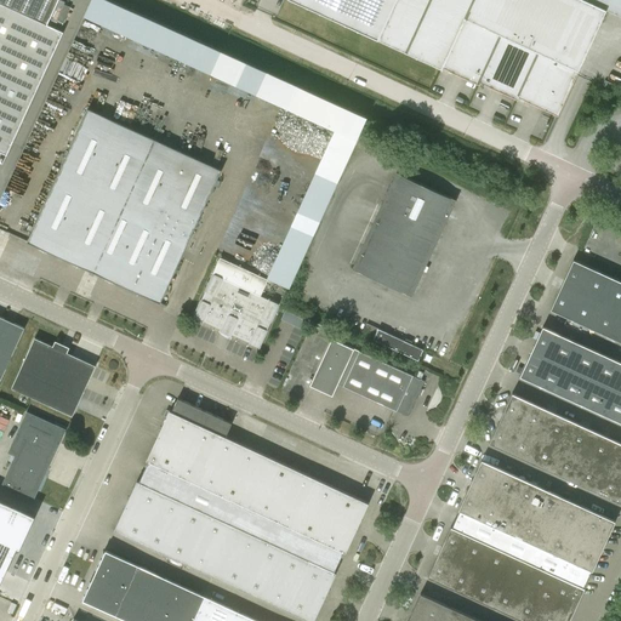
[(0,0),(0,1),(47,24),(58,0),(0,0)]
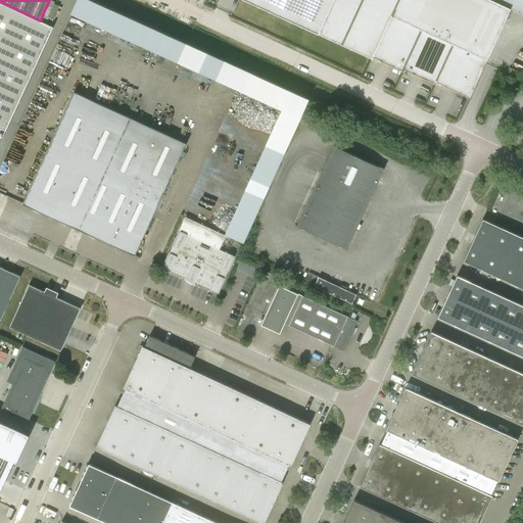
[(246,0),(318,33),(370,57),(372,58),(373,56),(391,64),(391,65),(401,70),(403,72),(406,68),(424,77),(423,78),(434,83),(436,84),(437,81),(456,90),(456,91),(458,91),(469,96),(470,97),(487,59),(511,8),(511,6),(514,0),(246,0)]
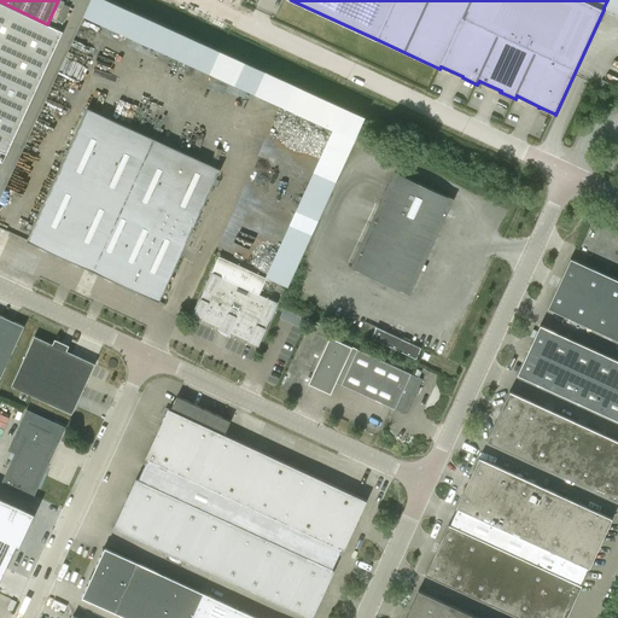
[(0,151),(6,155),(63,31),(47,24),(0,1),(0,151)]
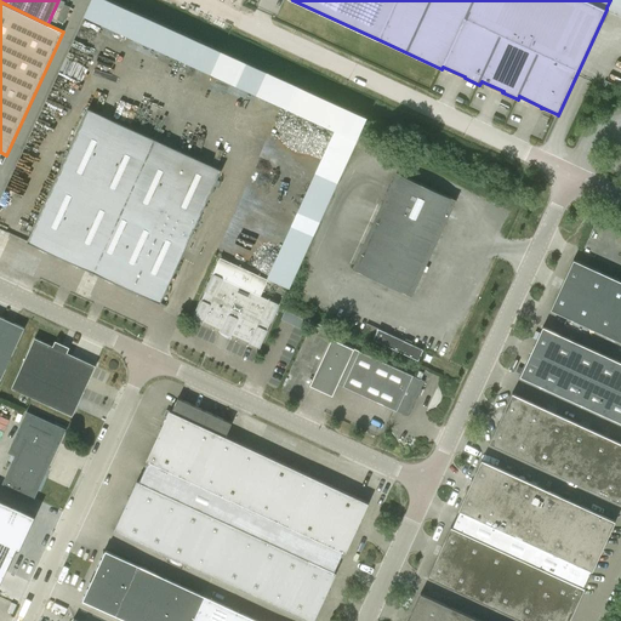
[(27,241),(32,244),(104,278),(160,303),(221,170),(216,167),(210,165),(199,160),(87,109),(27,241)]
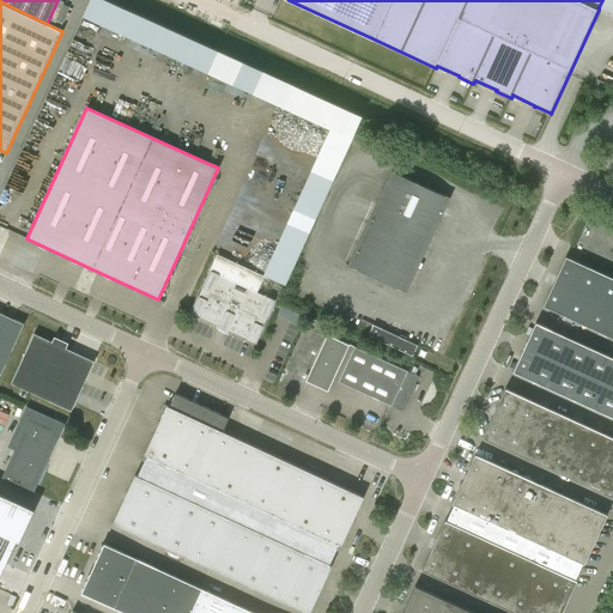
[(378,200),(370,218),(347,265),(406,292),(451,198),(393,170),(390,173),(378,200)]
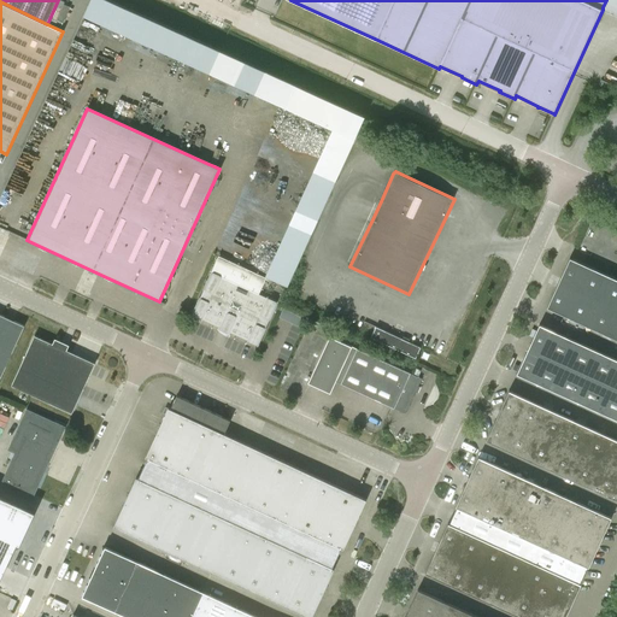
[(266,298),(259,294),(266,277),(218,256),(203,289),(204,289),(200,298),(199,298),(191,316),(192,316),(201,319),(201,321),(203,319),(219,328),(218,330),(219,329),(229,333),(228,335),(229,335),(230,333),(247,340),(246,341),(247,342),(247,341),(257,346),(258,347),(266,328),(265,328),(269,319),(270,319),(278,301),(277,301),(277,303),(268,298),(268,297),(266,297),(266,298)]
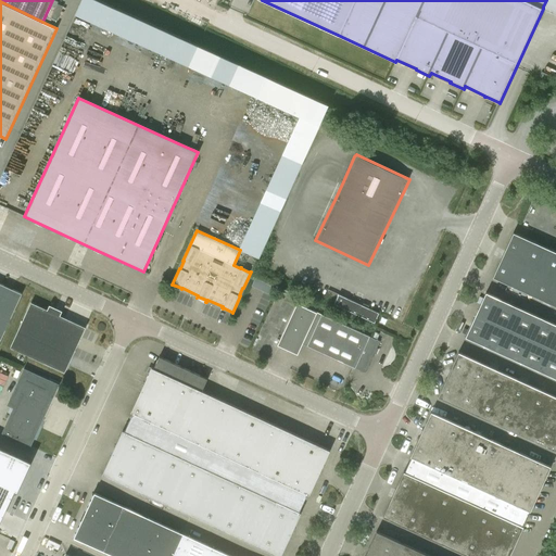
[(555,306),(555,252),(514,232),(493,277),(555,306)]
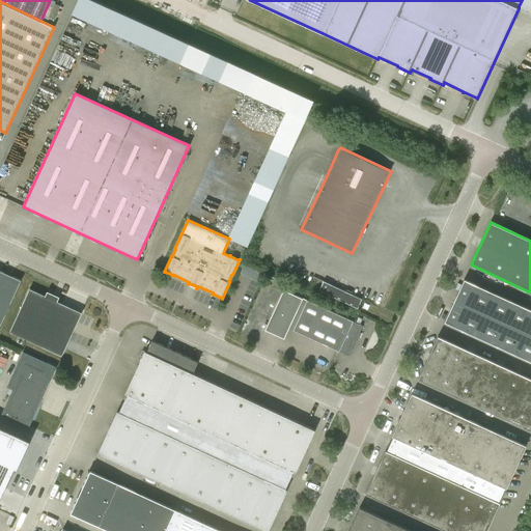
[(0,325),(7,310),(21,280),(0,271),(0,325)]
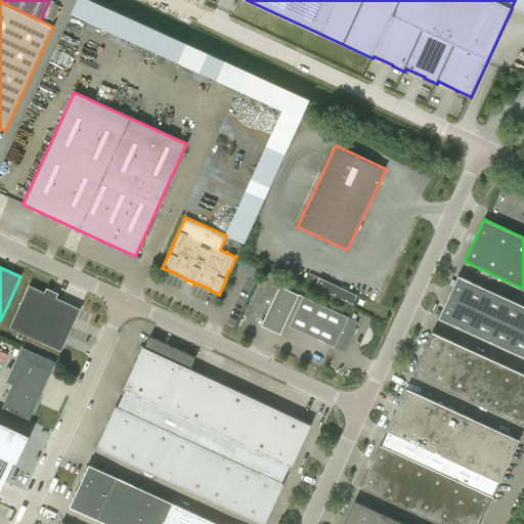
[(523,306),(457,276),(438,318),(523,357),(523,306)]
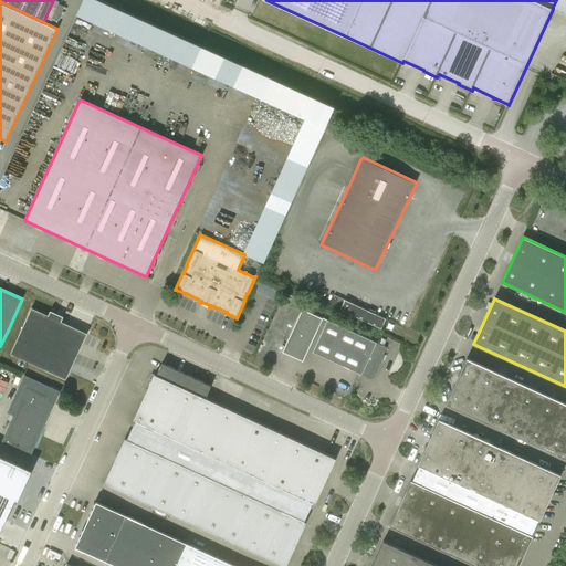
[(339,310),(381,328),(386,318),(345,300),(339,310)]
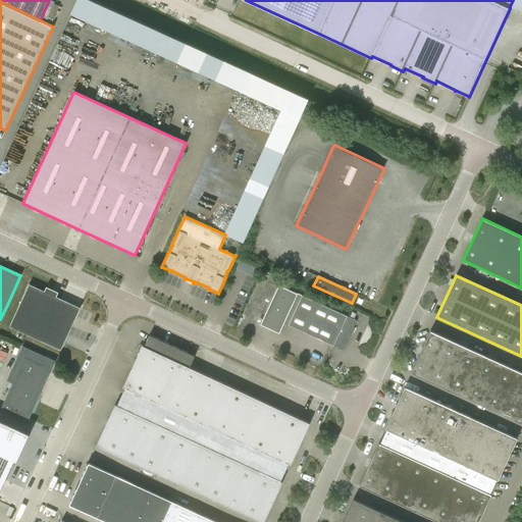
[(58,292),(52,290),(46,286),(44,291),(29,284),(9,326),(60,350),(80,308),(56,297),(58,292)]
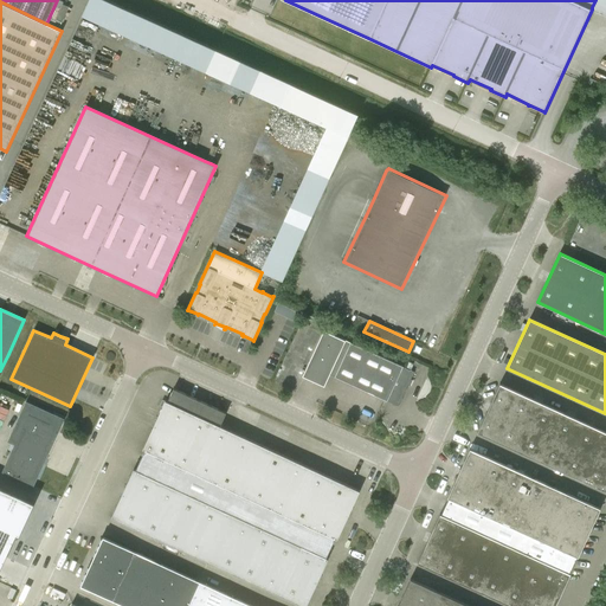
[(380,399),(397,363),(323,330),(302,376),(324,386),(330,374),(335,376),(335,378),(380,399)]
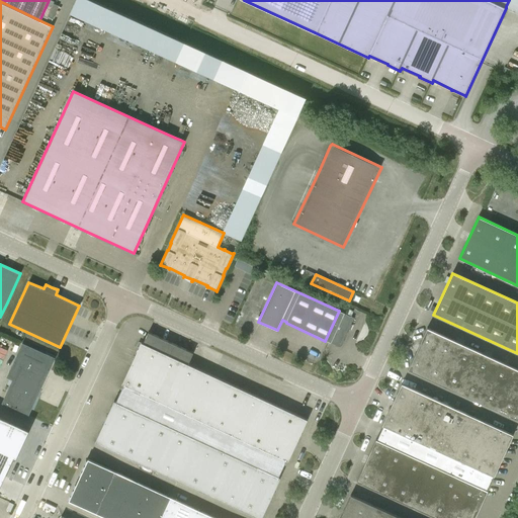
[(339,311),(325,341),(340,347),(354,318),(339,311)]
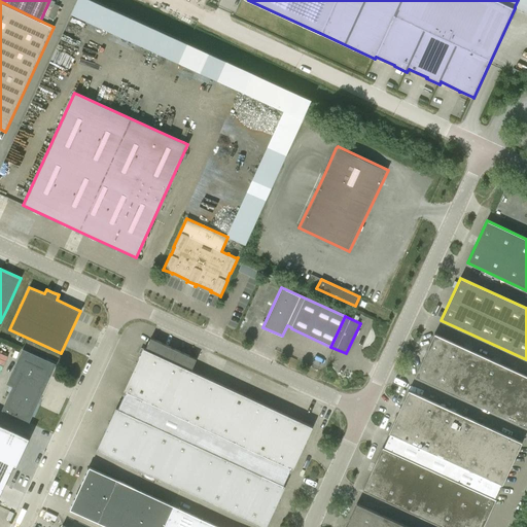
[(415,376),(526,427),(526,377),(434,335),(415,376)]
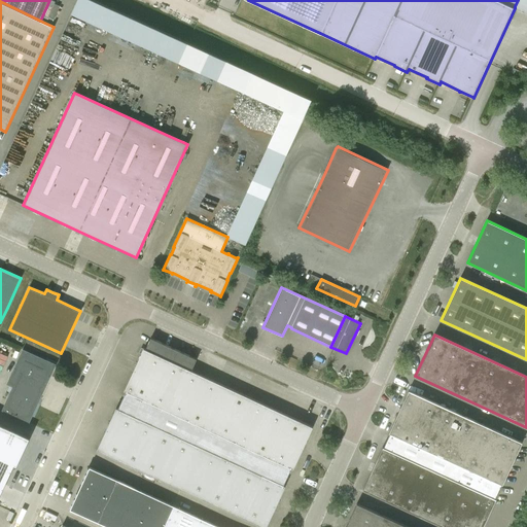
[(191,371),(197,359),(150,338),(145,349),(144,348),(125,390),(126,391),(118,409),(116,408),(97,450),(262,526),(266,526),(285,486),(283,485),(291,468),(293,469),(313,427),(191,371)]
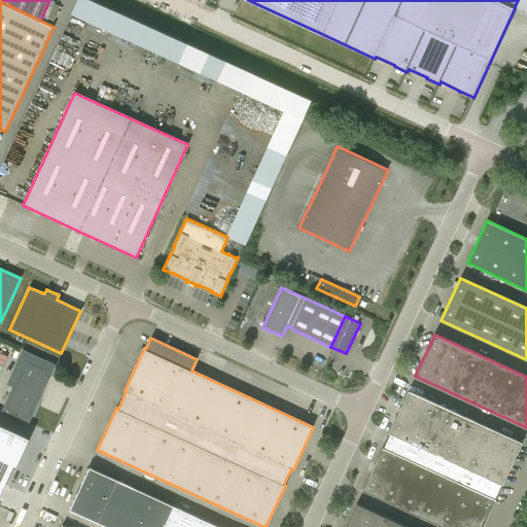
[(46,360),(23,349),(6,384),(12,387),(2,411),(16,418),(29,423),(56,364),(46,360)]
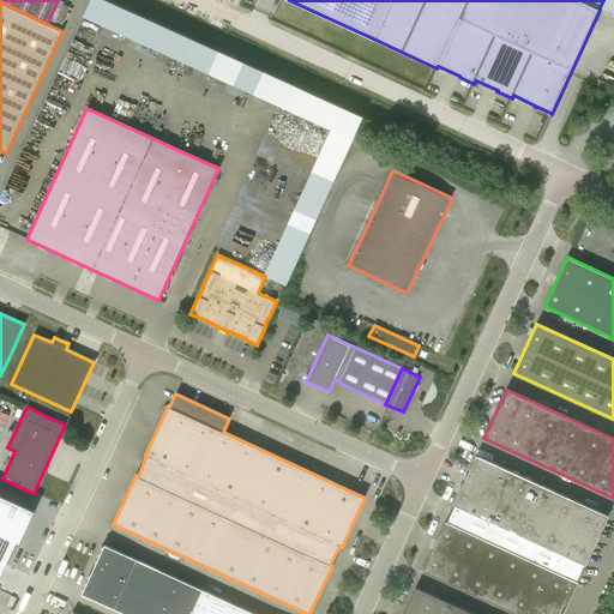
[(579,573),(583,565),(584,565),(607,516),(476,456),(453,504),(456,505),(451,513),(579,573)]
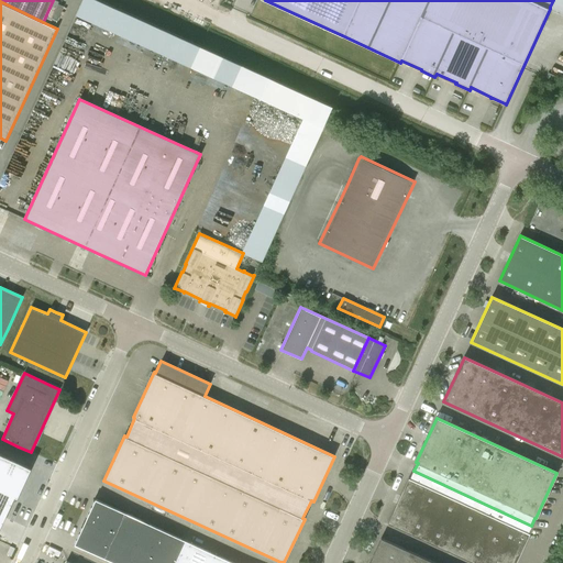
[(0,514),(6,501),(3,500),(6,497),(9,499),(12,493),(11,493),(24,464),(0,452),(0,514)]
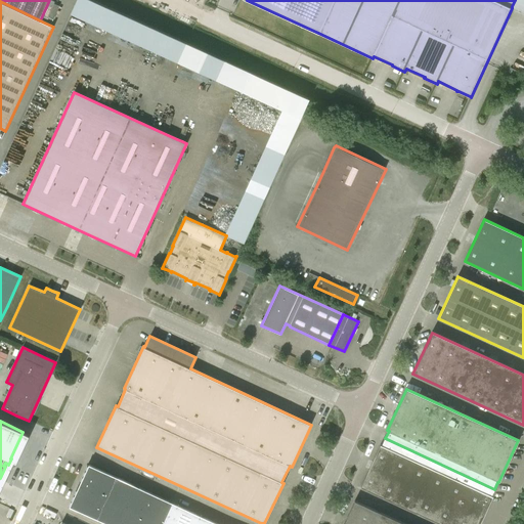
[(491,496),(494,489),(385,438),(382,446),(380,445),(360,487),(441,523),(479,523),(492,496),(491,496)]
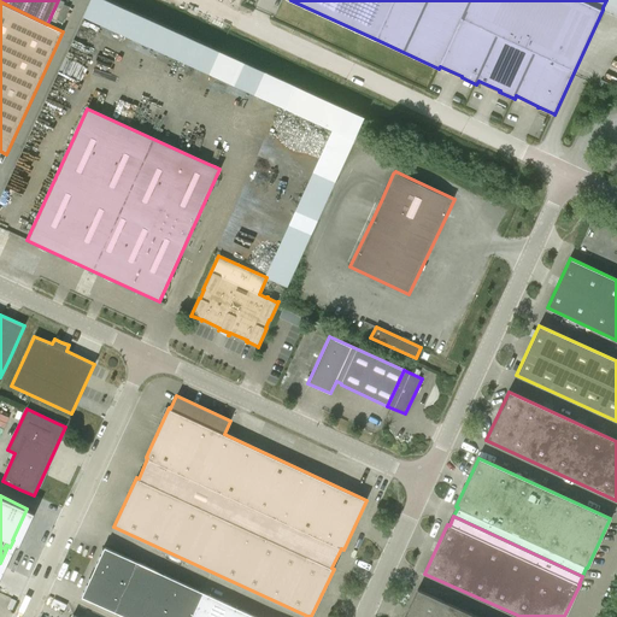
[(104,546),(93,571),(125,586),(137,562),(104,546)]
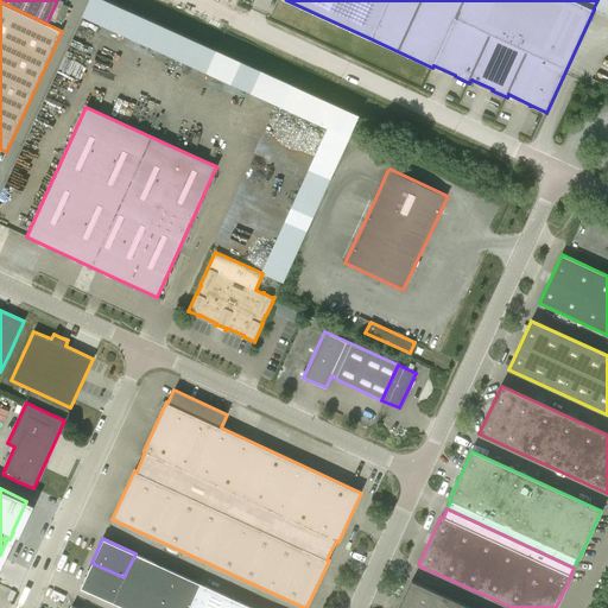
[(135,553),(124,577),(146,588),(157,563),(135,553)]
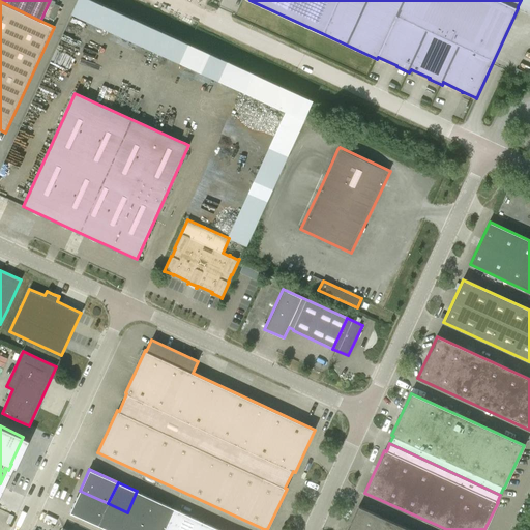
[(80,491),(69,511),(98,524),(108,503),(80,491)]
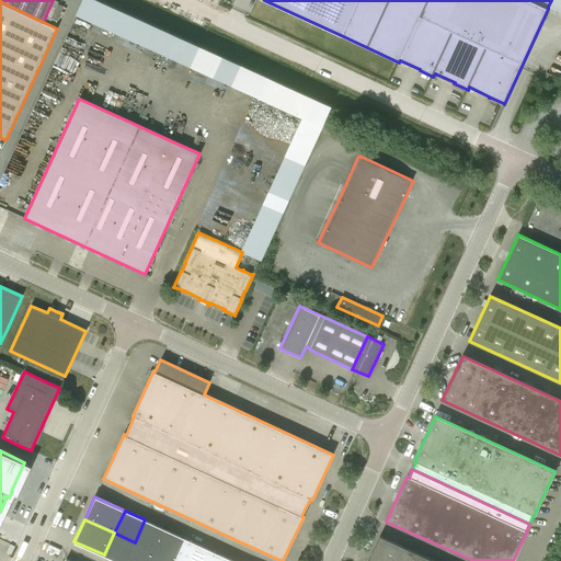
[(145,519),(135,542),(155,551),(164,529),(145,519)]
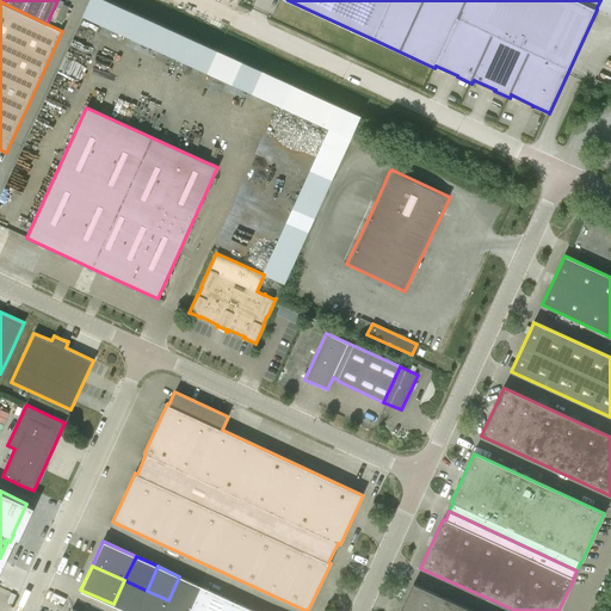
[(179,576),(168,600),(190,610),(201,586),(179,576)]
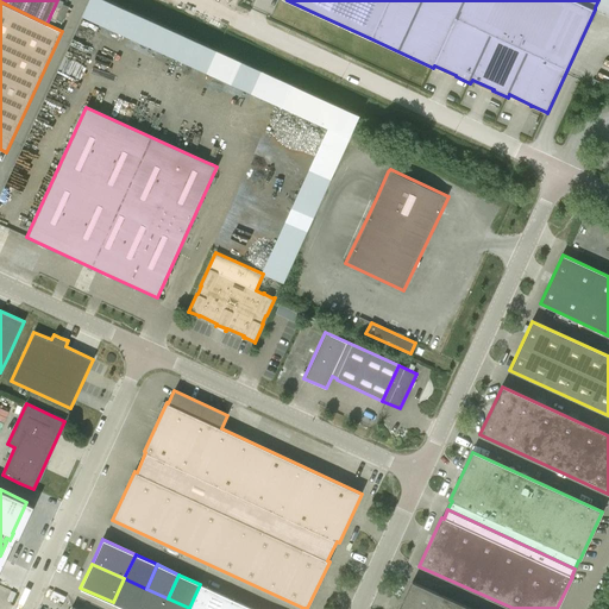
[(124,578),(113,602),(127,608),(136,608),(146,589),(124,578)]
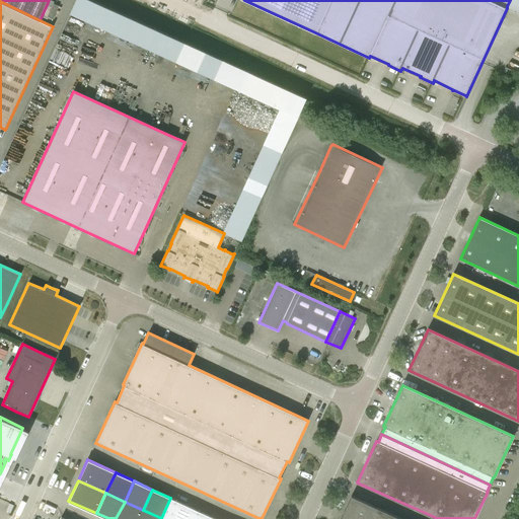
[(399,518),(351,496),(340,518),(399,518)]
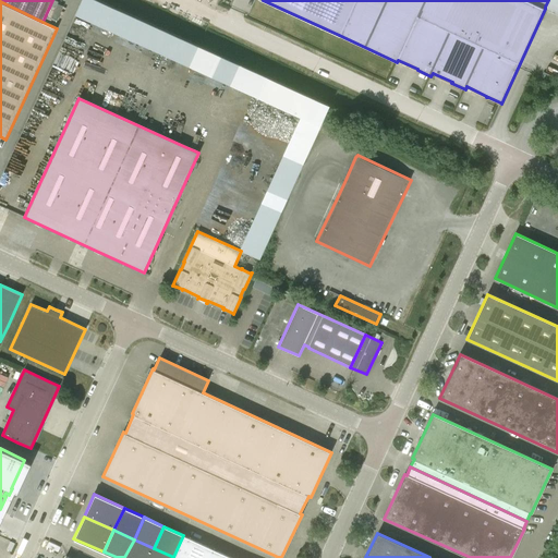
[(183,535),(173,557),(184,557),(193,540),(183,535)]
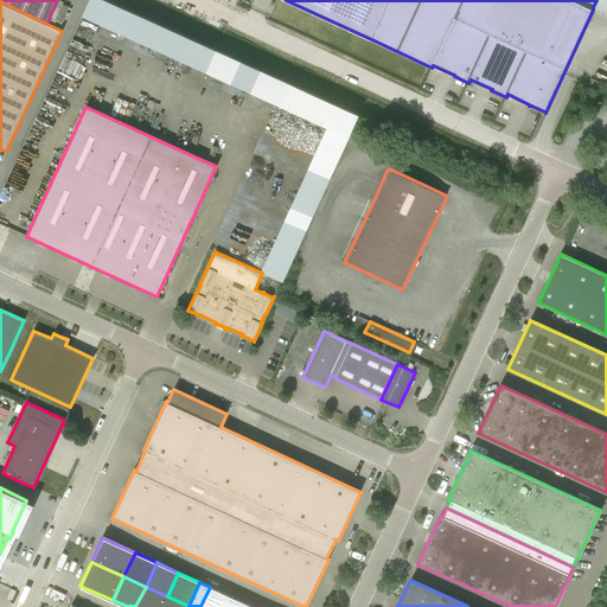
[(146,587),(135,606),(161,606),(167,596),(146,587)]
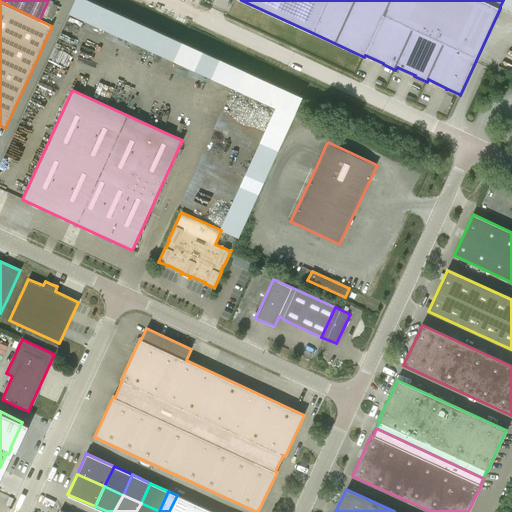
[(177,495),(169,511),(191,511),(196,504),(177,495)]
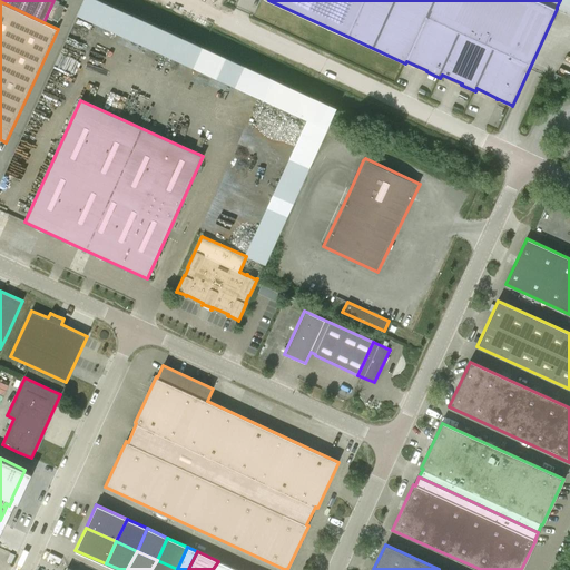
[(157,560),(151,569),(176,569),(177,569),(157,560)]
